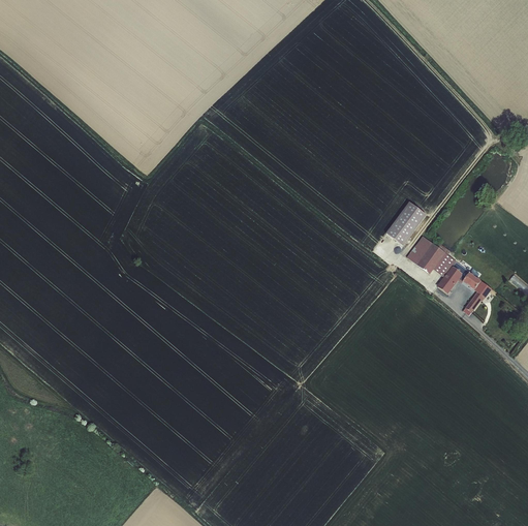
[(426,213),(408,200),(384,233),(402,246),(426,213)]
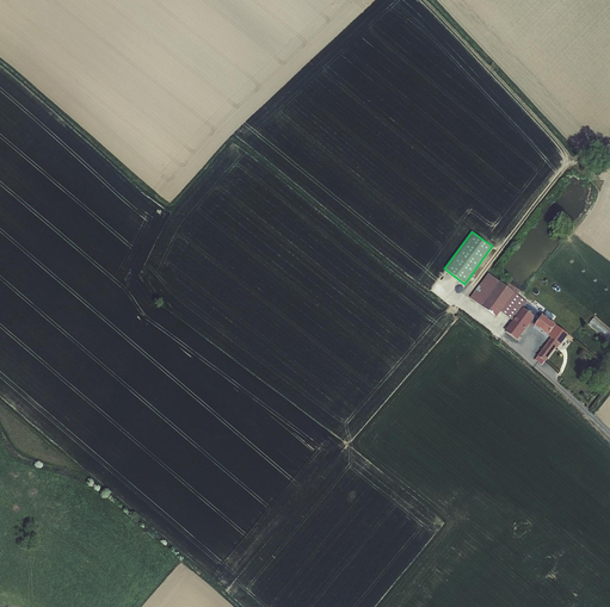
[(469,296),(495,315),(499,309),(512,319),(512,317),(515,316),(513,315),(521,305),(522,307),(527,301),(516,292),(501,282),(487,271),(469,296)]
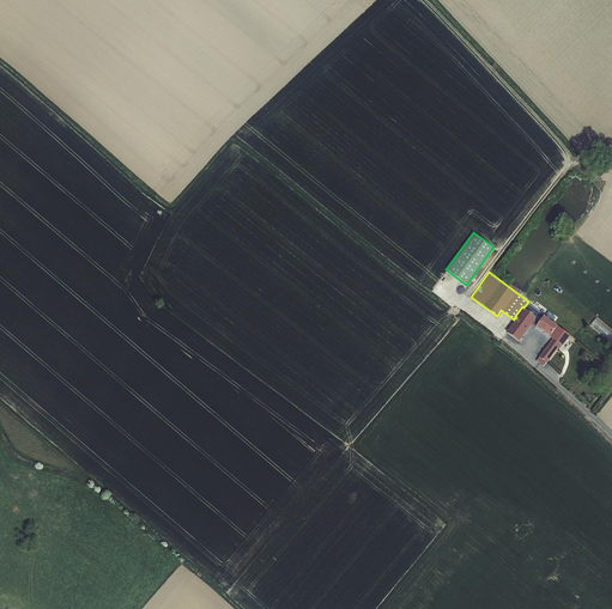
[(503,282),(517,293),(521,288),(506,279),(503,282)]
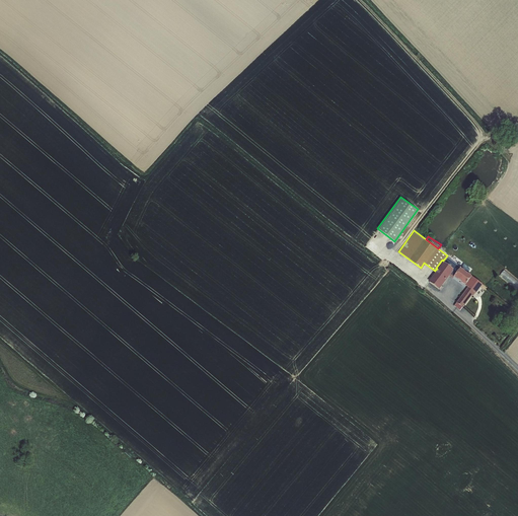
[(428,280),(438,287),(448,274),(450,273),(453,275),(455,276),(454,277),(456,278),(457,278),(461,281),(460,281),(463,283),(466,285),(455,300),(456,300),(461,305),(462,305),(471,293),(472,294),(474,291),(475,291),(482,283),(471,275),(469,274),(470,274),(467,272),(466,272),(463,270),(464,269),(461,268),(460,267),(459,266),(460,265),(447,255),(443,261),(442,260),(436,268),(437,269),(435,270),(435,271),(428,280)]
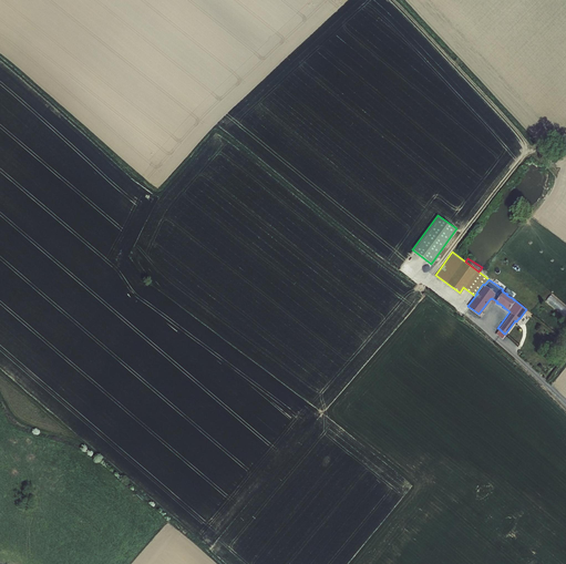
[(506,287),(503,291),(504,293),(507,294),(506,295),(510,297),(512,293),(512,290),(506,287)]
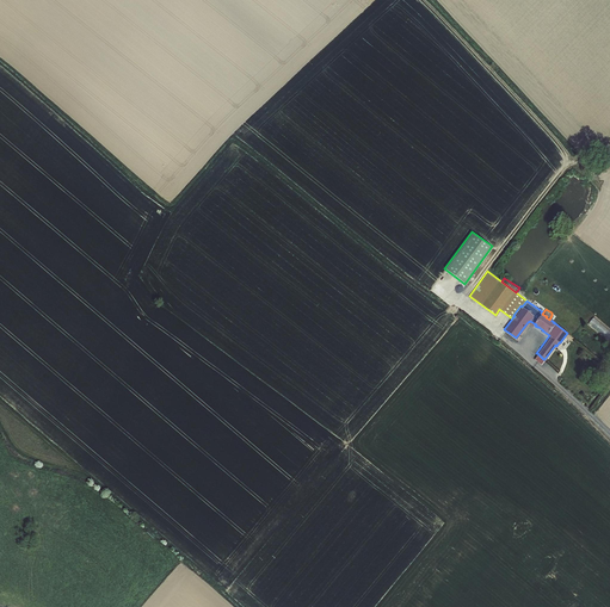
[(609,335),(609,328),(593,314),(587,321),(609,338),(609,335)]
